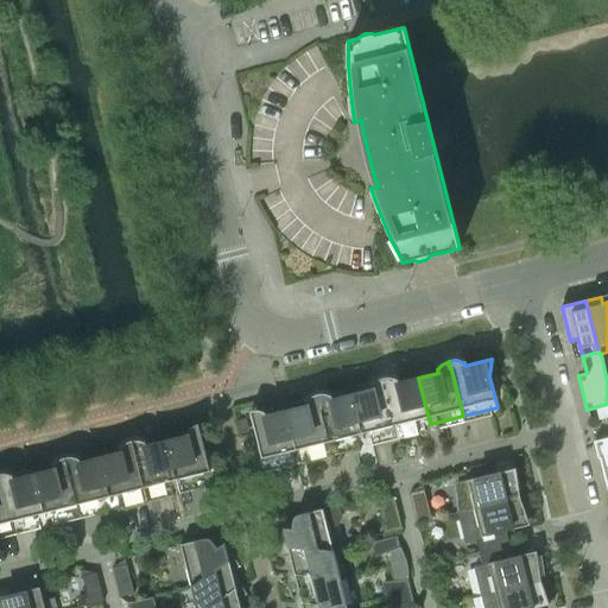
[(387,377),(385,378),(384,378),(397,432),(430,424),(418,378),(398,382),(398,379),(396,379),(393,378),(390,377),(387,377)]
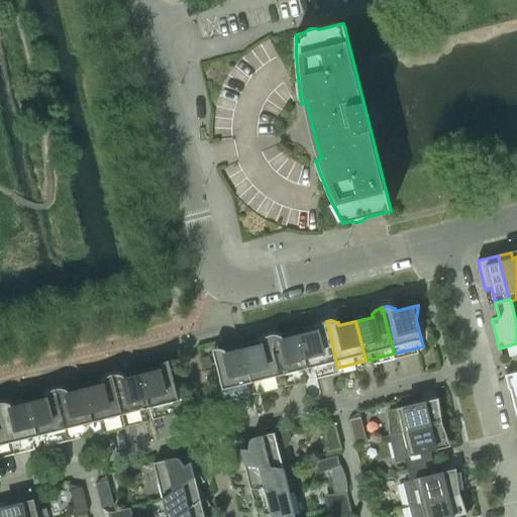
[(316,331),(299,335),(309,375),(337,368),(326,321),(323,322),(321,323),(319,324),(317,326),(316,328),(316,331)]
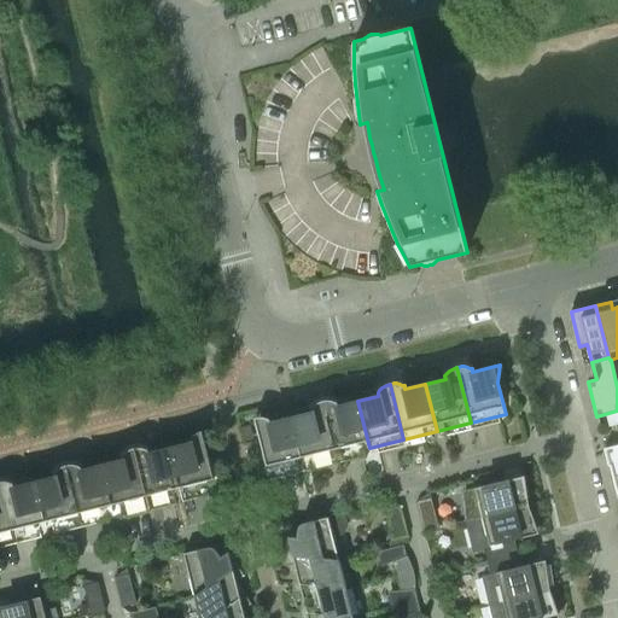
[(542,398),(538,384),(525,388),(529,401),(542,398)]
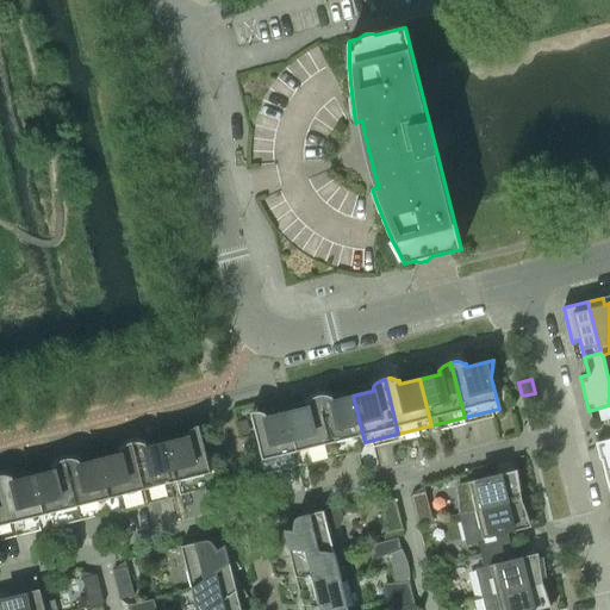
[(322,394),(319,396),(318,396),(331,450),(365,442),(353,396),(334,400),(332,397),(330,397),(328,396),(325,394),(322,394)]
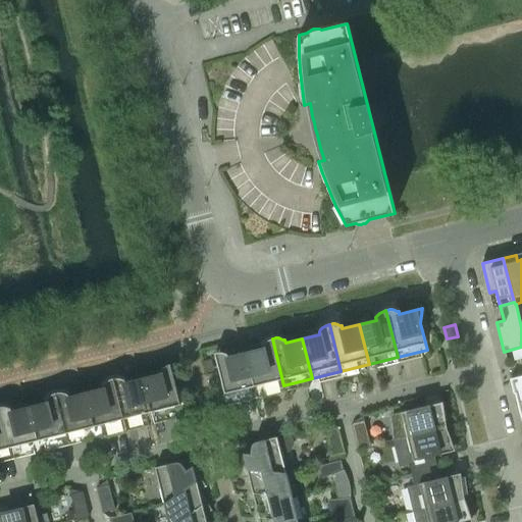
[(262,349),(246,353),(255,393),(283,385),(272,338),(269,340),(267,341),(265,342),(264,344),(262,346),(262,349)]
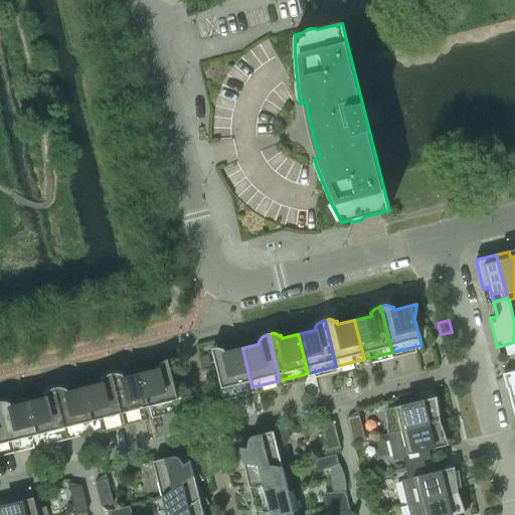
[(242,348),(225,352),(224,349),(221,348),(218,348),(217,347),(214,347),(211,348),(217,372),(212,373),(219,401),(231,398),(230,392),(251,387),(242,348)]
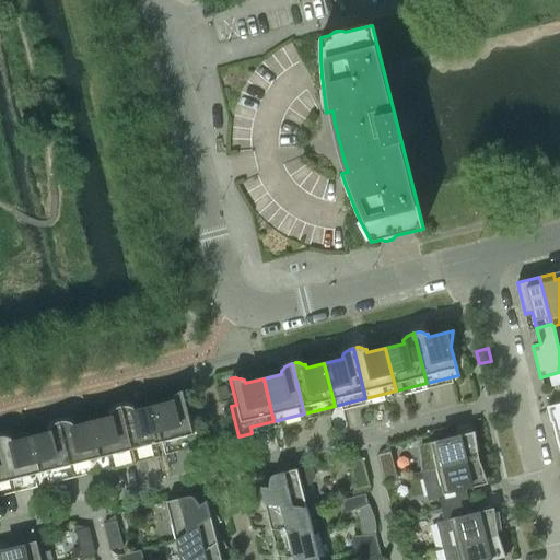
[(172,401),(153,406),(164,448),(196,441),(185,398),(183,391),(179,392),(178,392),(175,394),(173,396),(171,398),(172,401)]
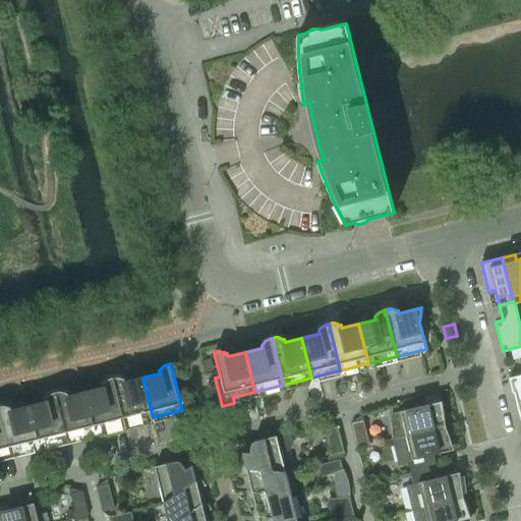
[(520,419),(520,374),(510,378),(520,419)]
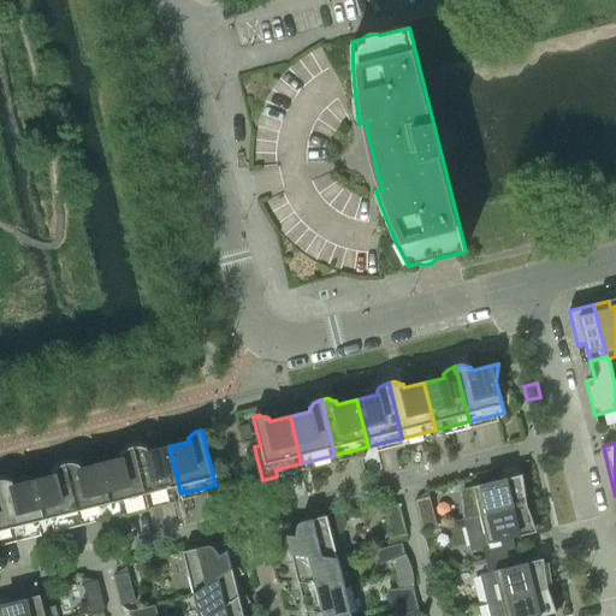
[(122,458),(101,463),(113,510),(147,502),(132,446),(130,448),(128,449),(125,450),(123,452),(122,454),(120,455),(122,458)]
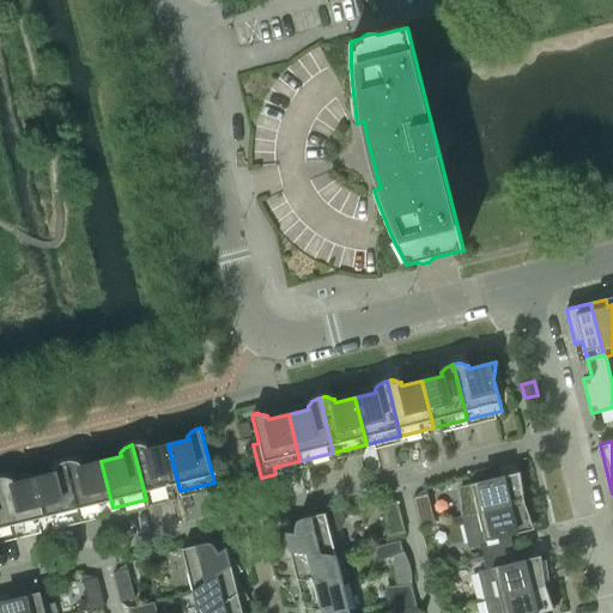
[(138,444),(134,444),(132,444),(146,499),(180,491),(168,444),(147,449),(147,447),(144,444),(140,444),(138,444)]
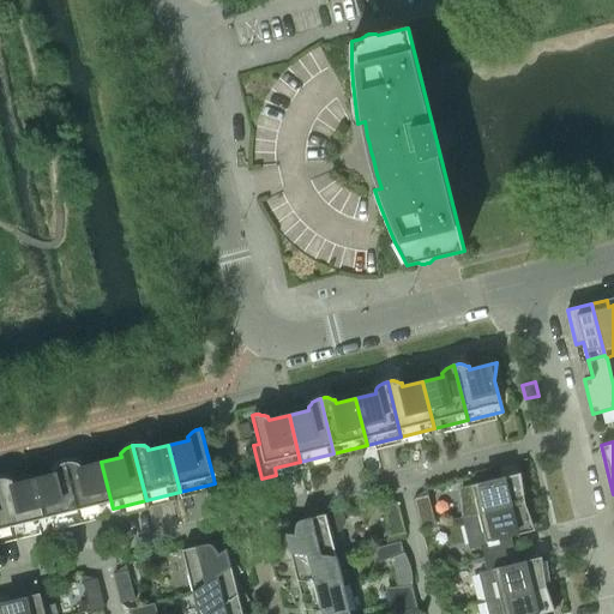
[(54,474),(34,479),(46,525),(79,517),(66,462),(62,463),(60,464),(58,465),(55,468),(53,470),(54,474)]
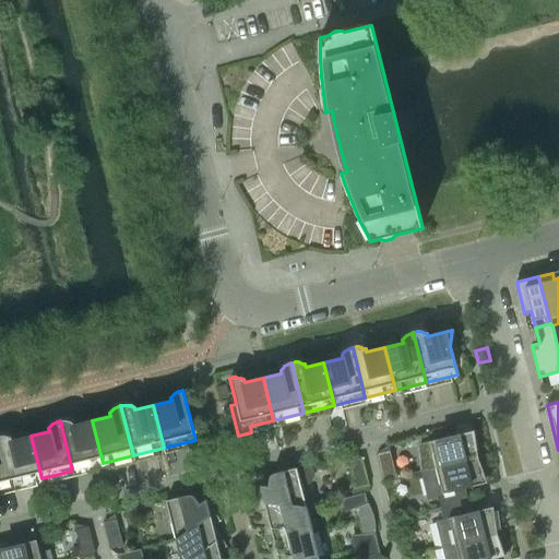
[(63,420),(61,420),(60,420),(72,471),(103,463),(92,420),(74,425),(73,423),(71,421),(69,420),(66,420),(63,420)]
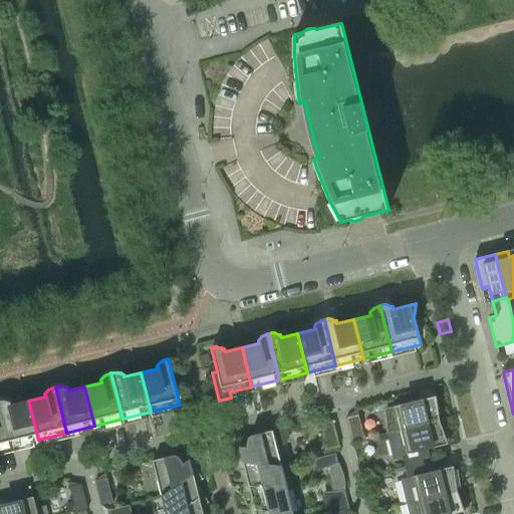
[(440,421),(436,396),(434,396),(433,395),(433,394),(432,393),(431,393),(430,392),(429,392),(428,392),(425,392),(424,392),(423,393),(422,393),(422,394),(421,395),(421,396),(420,398),(420,399),(420,400),(421,402),(417,403),(416,401),(383,409),(387,430),(387,434),(440,421)]
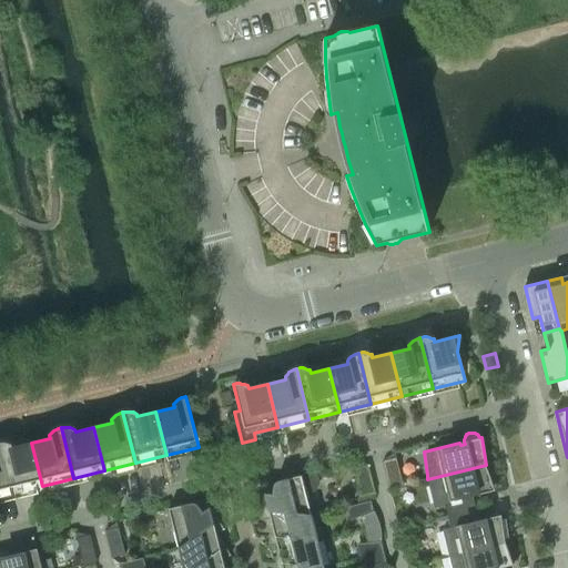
[(2,443),(0,442),(0,448),(11,494),(42,486),(31,443),(13,447),(12,445),(10,444),(8,443),(6,443),(2,443)]
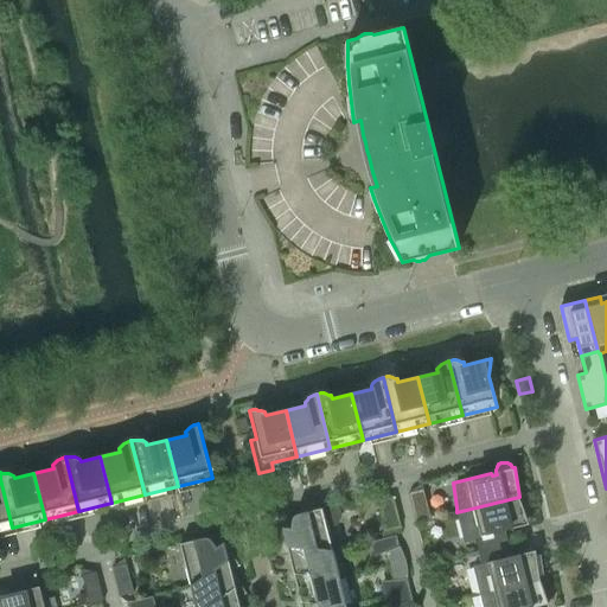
[(0,530),(12,528),(0,479),(0,530)]
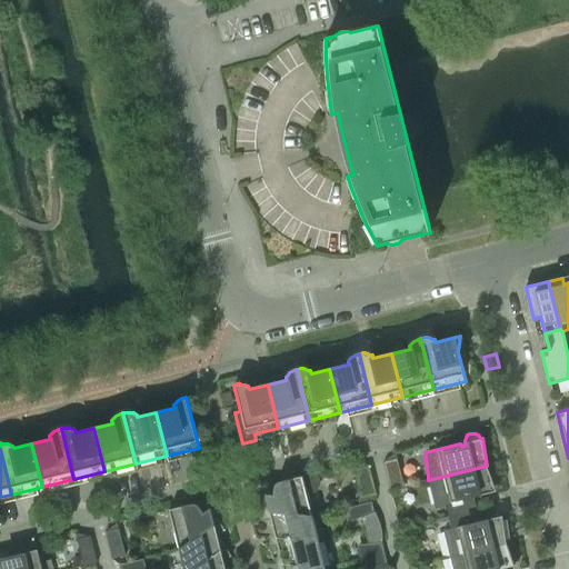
[(397,459),(383,462),(390,489),(403,486),(397,459)]
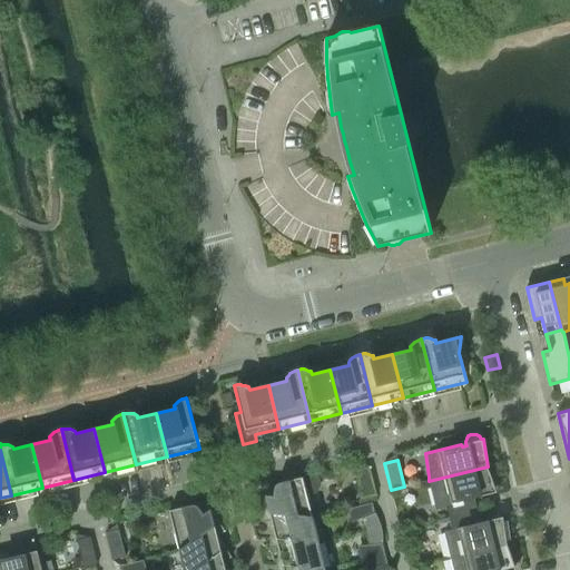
[(375,494),(369,467),(355,470),(362,498),(375,494)]
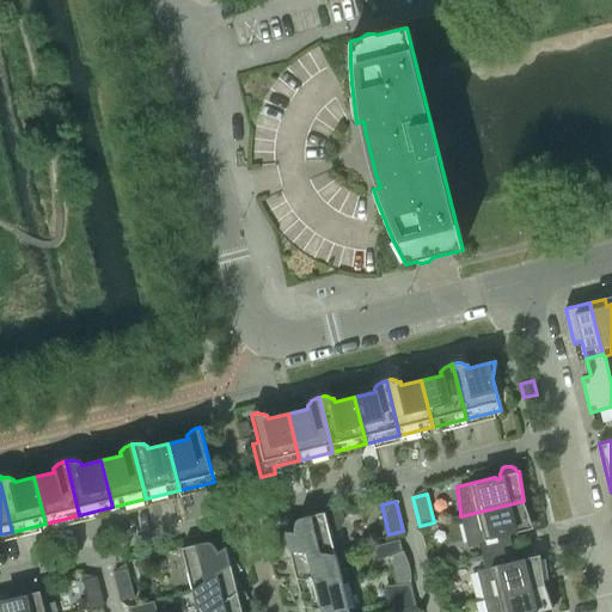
[(533,528),(524,501),(460,516),(469,548),(479,545),(482,555),(513,548),(509,532),(514,531),(515,533),(533,528)]
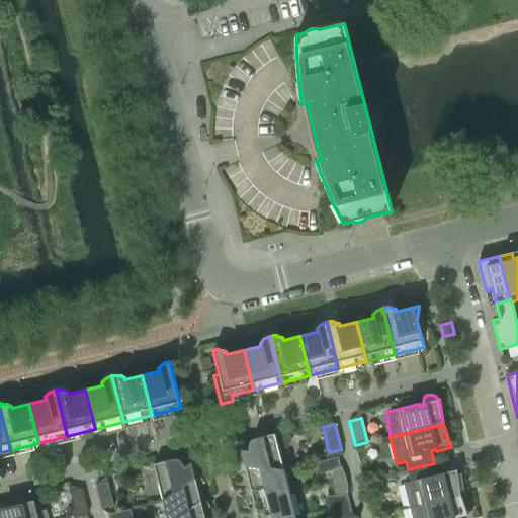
[(283,469),(279,450),(287,448),(291,441),(289,430),(254,438),(253,439),(252,439),(251,440),(250,441),(250,442),(249,443),(248,450),(241,450),(239,464),(283,469)]
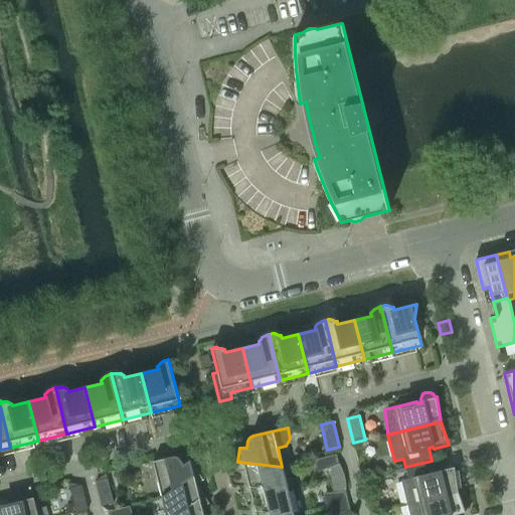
[(153,461),(161,496),(198,472),(190,460),(184,464),(179,458),(178,457),(176,456),(174,456),(153,461)]
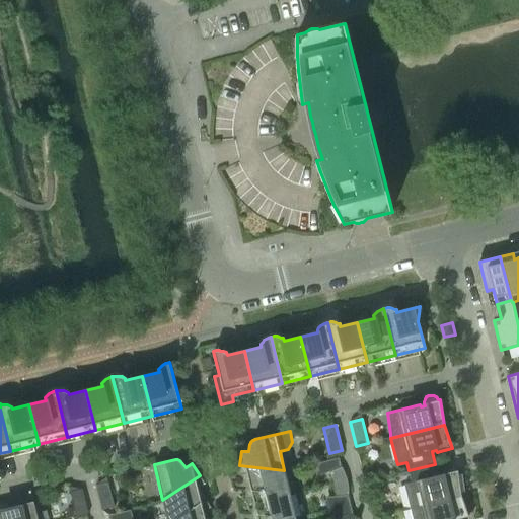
[(461,495),(457,470),(442,474),(443,476),(438,477),(435,464),(409,470),(412,483),(403,485),(410,508),(461,495)]
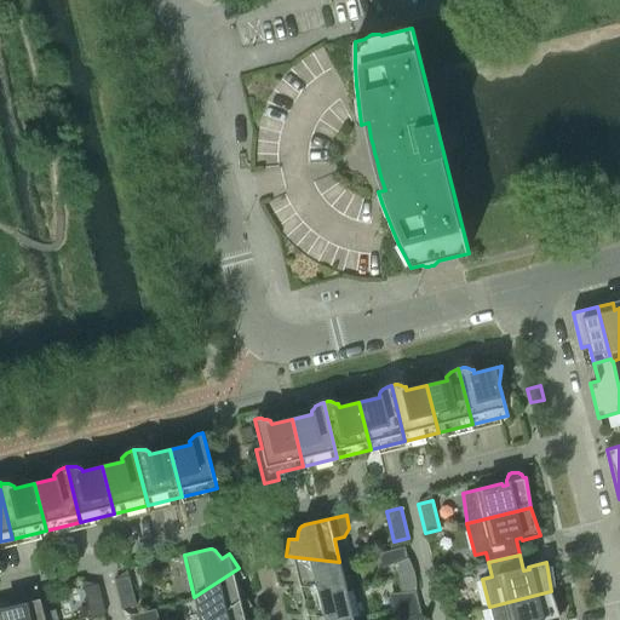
[(339,562),(286,556),(285,568),(296,567),(293,585),(346,590),(339,562)]
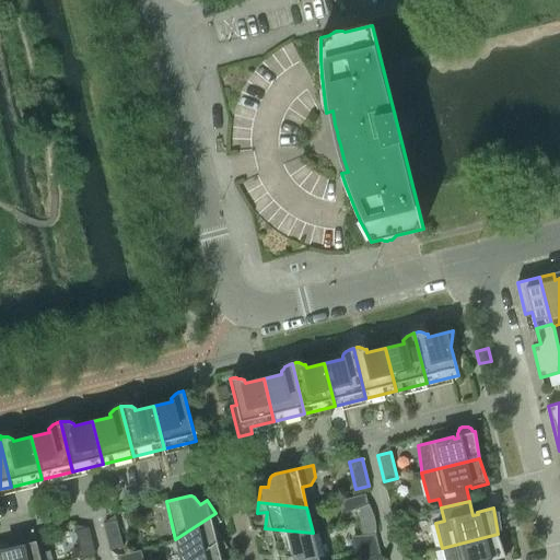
[(356,509),(359,522),(374,517),(373,514),(372,511),(370,506),(369,503),(356,509)]
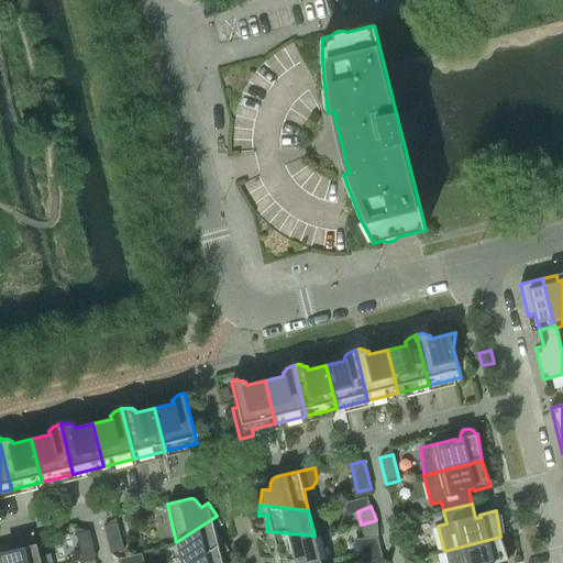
[(217,516),(176,542),(181,562),(190,562),(223,541),(214,529),(222,525),(217,516)]
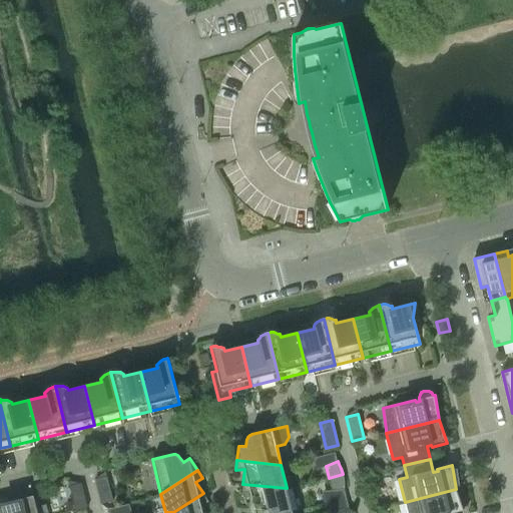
[(343,474),(329,478),(332,490),(345,489),(345,486),(345,482),(344,478),(343,474)]
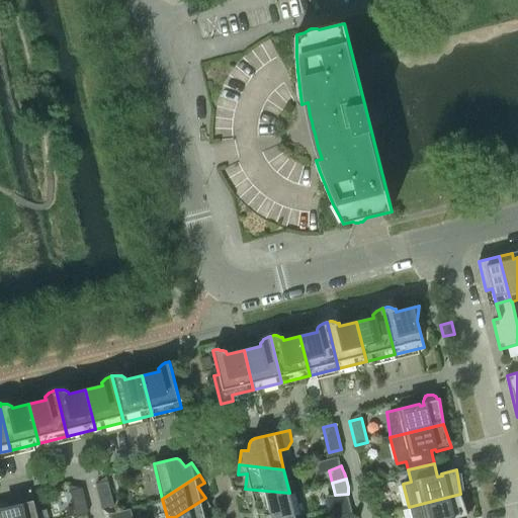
[(108,481),(96,484),(102,509),(114,506),(108,481)]
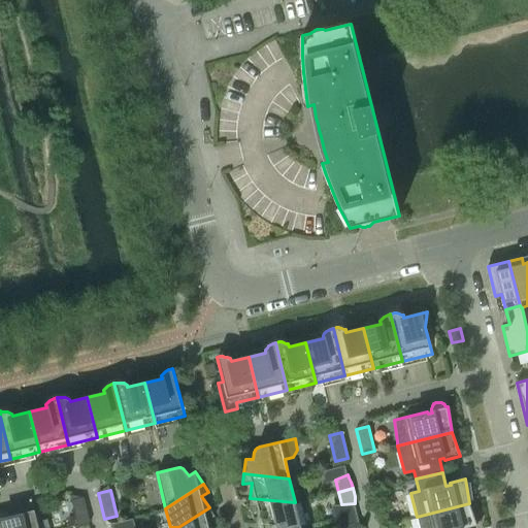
[(90,522),(84,497),(71,500),(77,526),(90,522)]
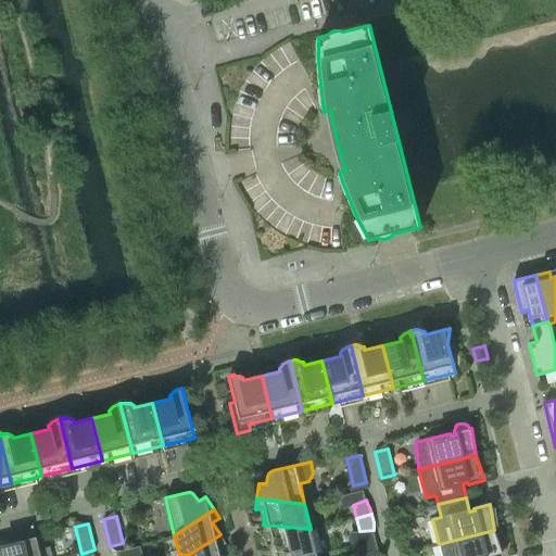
[(311,529),(263,525),(262,534),(272,534),(269,551),(317,555),(311,529)]
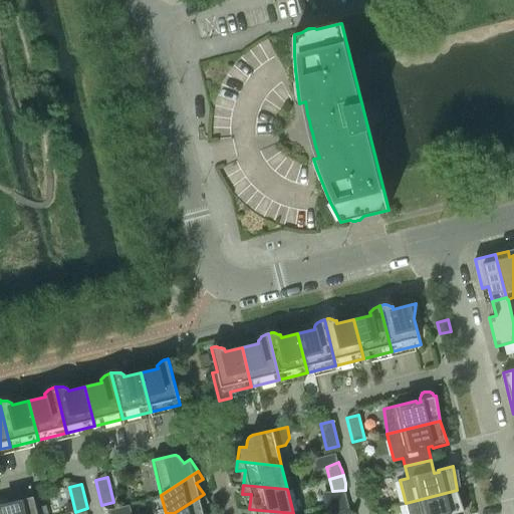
[(464,513),(465,513),(457,490),(406,503),(408,513),(464,513)]
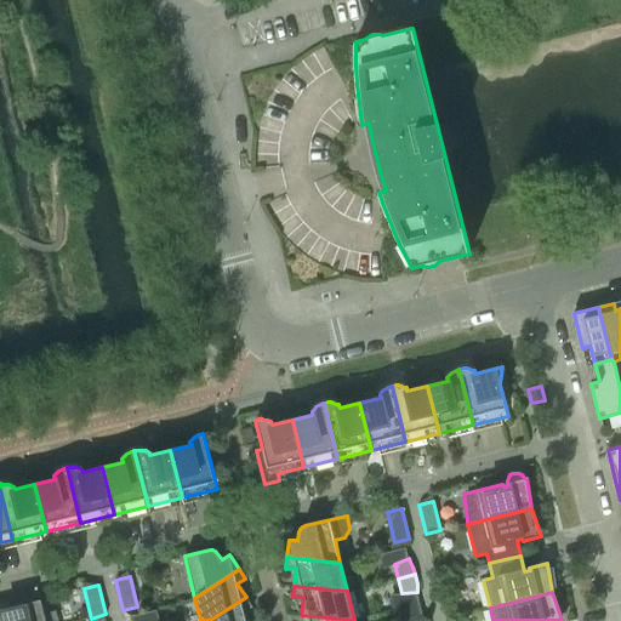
[(246,597),(210,620),(250,620),(244,611),(252,608),(246,597)]
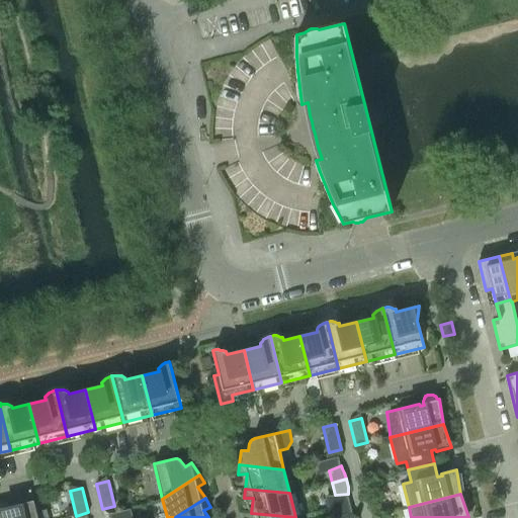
[(49,517),(47,509),(36,512),(33,500),(16,505),(16,507),(12,508),(11,506),(8,507),(7,505),(6,504),(5,503),(4,502),(1,502),(0,502),(0,517),(49,517)]
